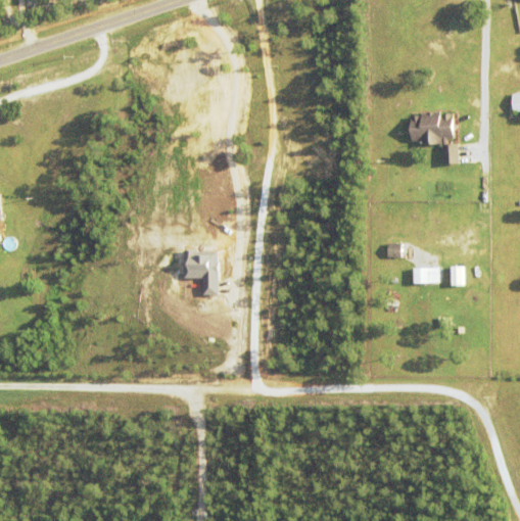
[(511,93),(519,92),(519,110),(513,111),(511,93)]
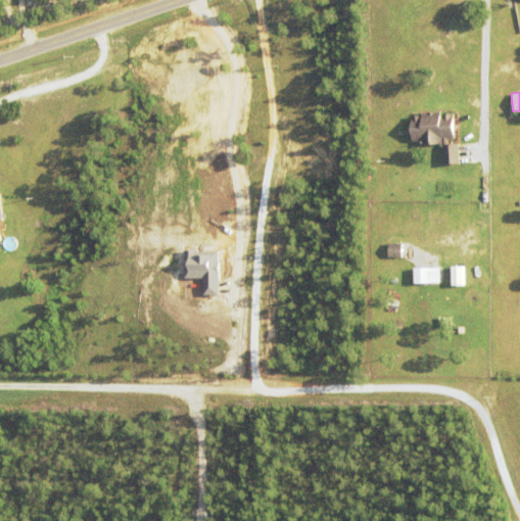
[(447,144),(458,143),(459,164),(443,164),(442,145),(421,146),(421,141),(412,141),(411,115),(421,114),(421,112),(440,111),(440,113),(454,112),(455,138),(447,139),(447,144)]
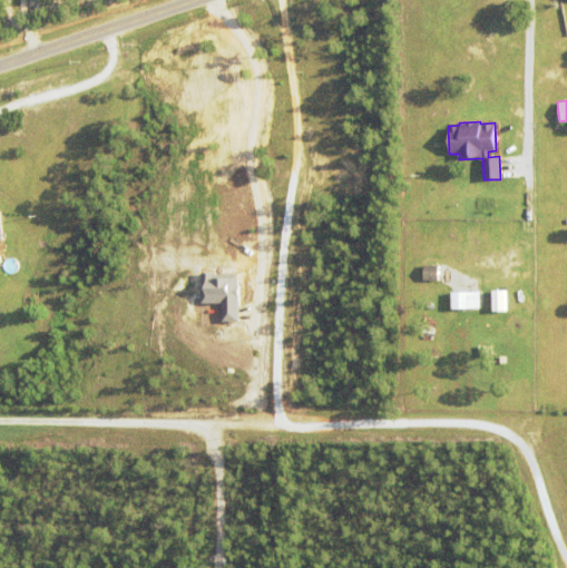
[(423,280),(423,264),(438,264),(438,281),(423,280)]
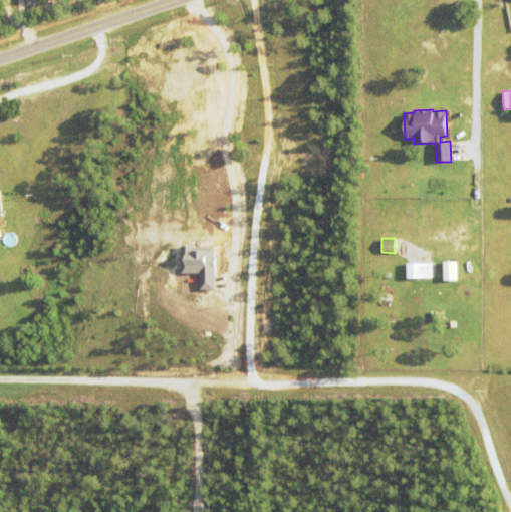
[(440,259),(441,278),(453,278),(453,259),(440,259)]
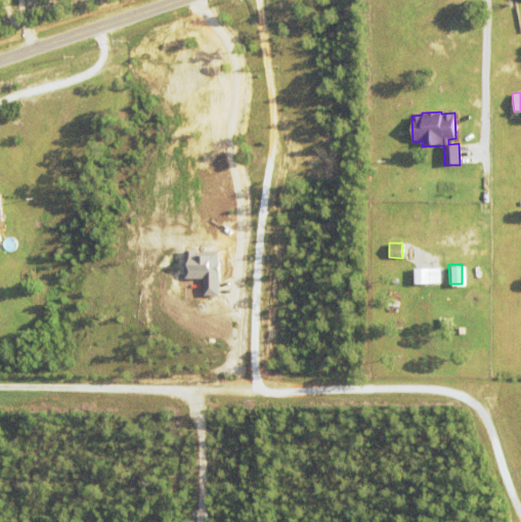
[(415,285),(415,269),(440,269),(440,285),(415,285)]
